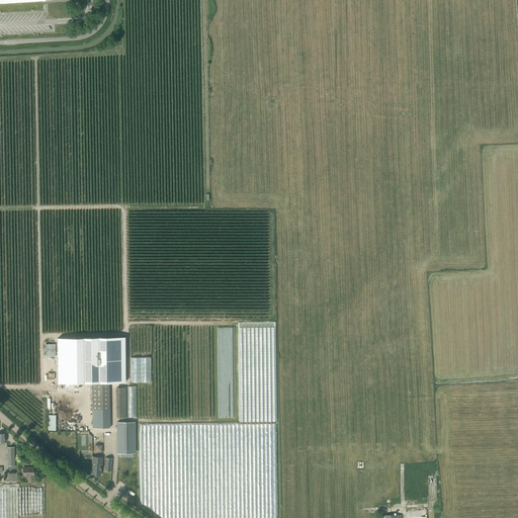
[(125,338),(58,338),(58,383),(92,383),(109,383),(125,383),(125,338)]
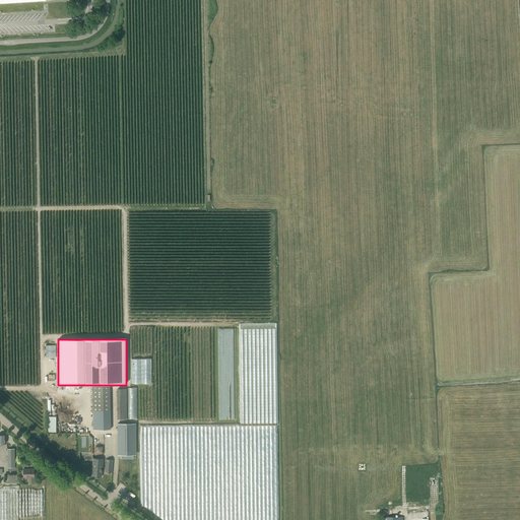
[(110,385),(92,385),(93,430),(111,430),(110,385)]
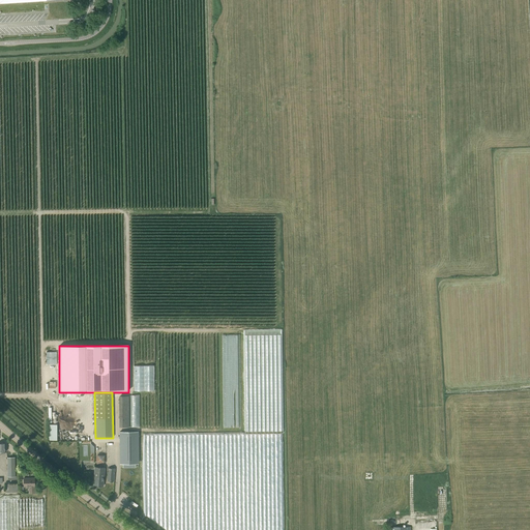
[(119,396),(119,428),(129,428),(129,395),(119,396)]
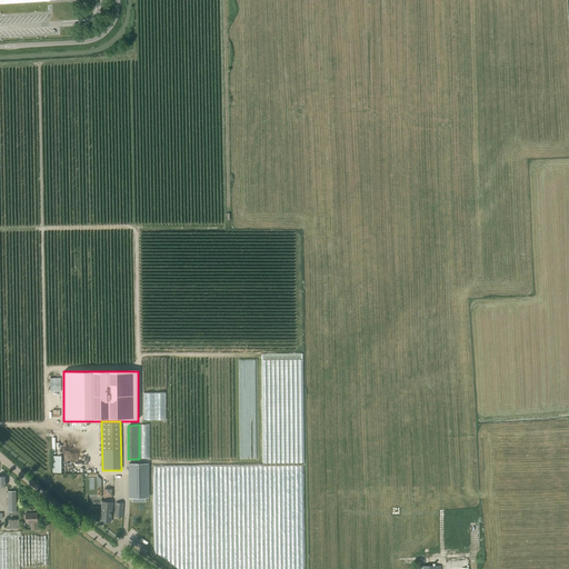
[(62,457),(53,457),(53,469),(53,472),(62,472),(62,469),(62,457)]
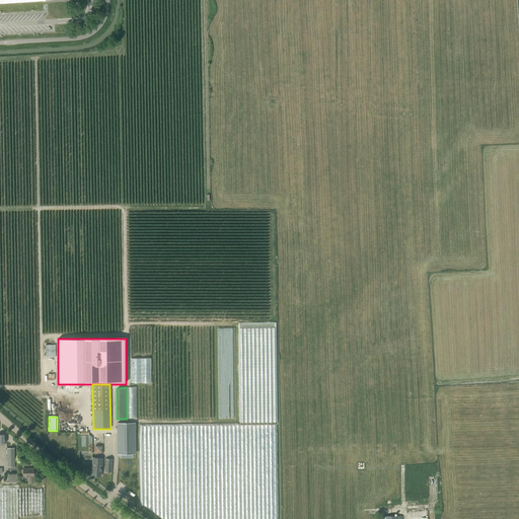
[(117,423),(117,453),(136,453),(136,423),(117,423)]
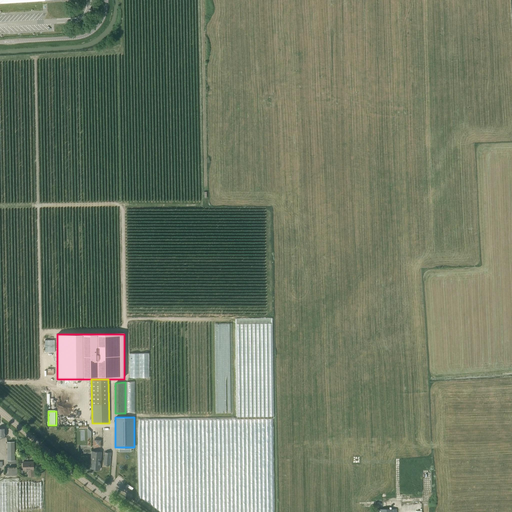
[(92,451),(90,468),(100,470),(102,452),(92,451)]
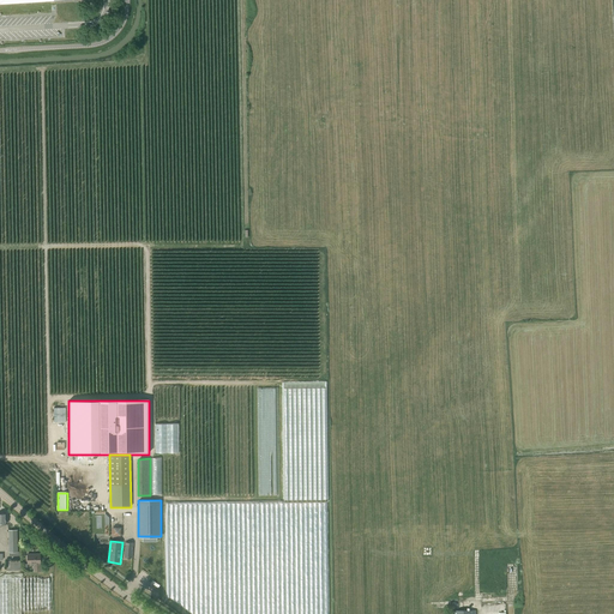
[(41,554),(28,554),(28,564),(34,564),(34,571),(40,571),(40,564),(41,564),(41,554)]
